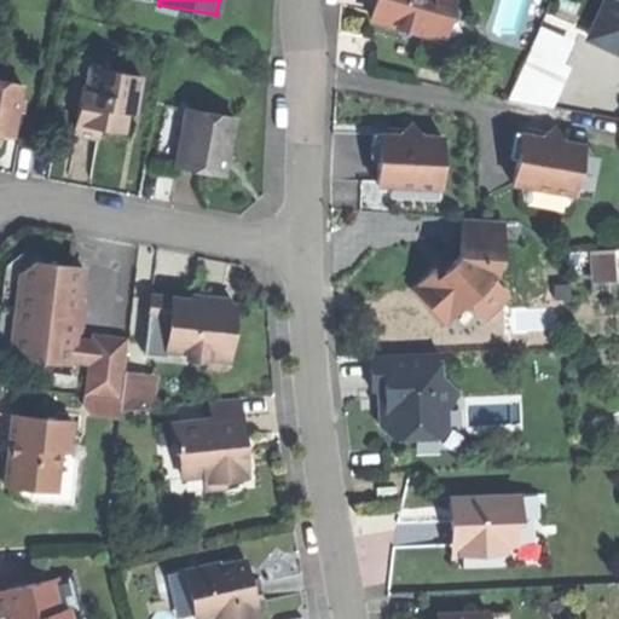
[(375,0),(370,18),(397,25),(401,36),(412,29),(440,36),(443,28),(455,19),(449,7),(450,0),(375,0)]
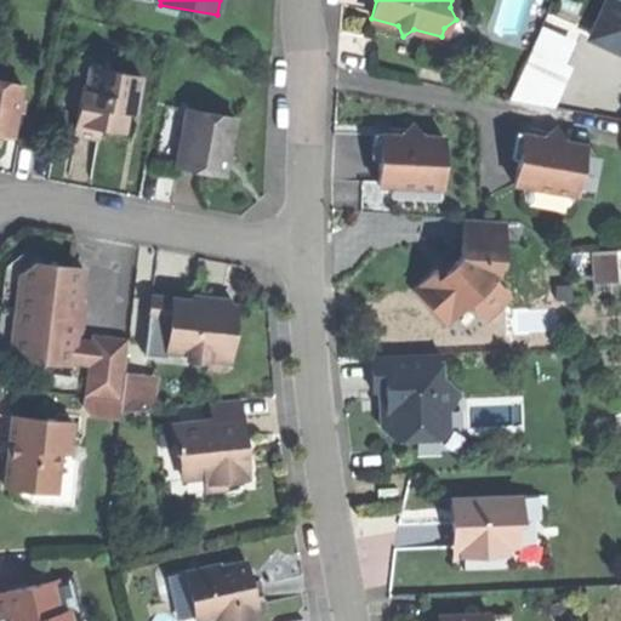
[(620,0),(616,0),(602,36),(620,44),(620,0)]
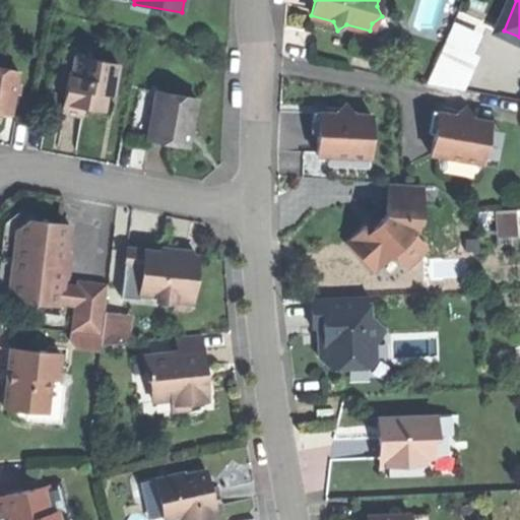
[(428,79),(461,85),(474,53),(446,41),(428,79)]
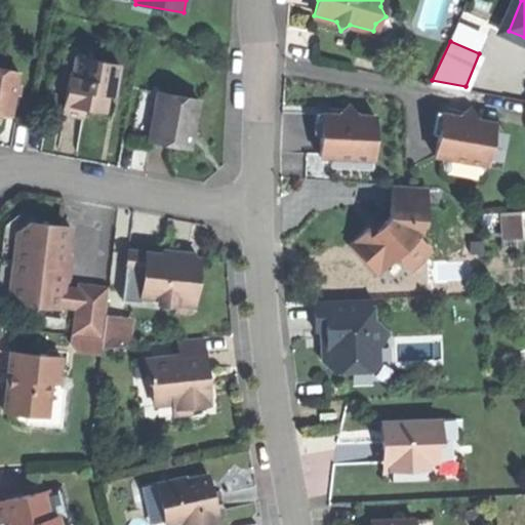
[(75,53),(72,74),(78,75),(82,54),(75,53)]
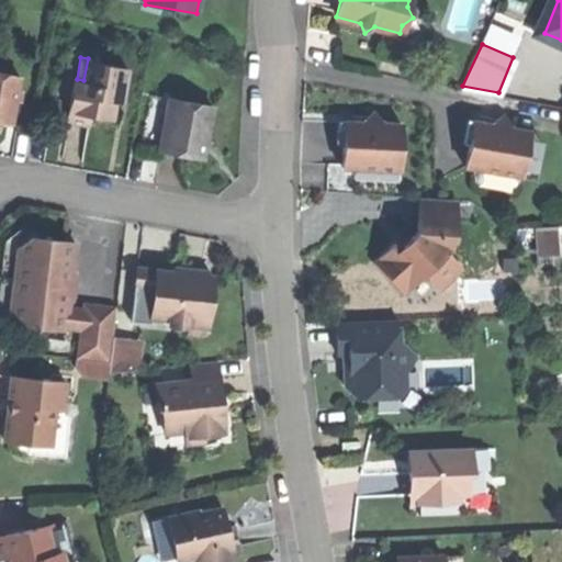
[(82,123),(92,124),(94,114),(114,119),(119,93),(127,89),(132,66),(88,58),(83,80),(77,79),(69,121),(82,123)]
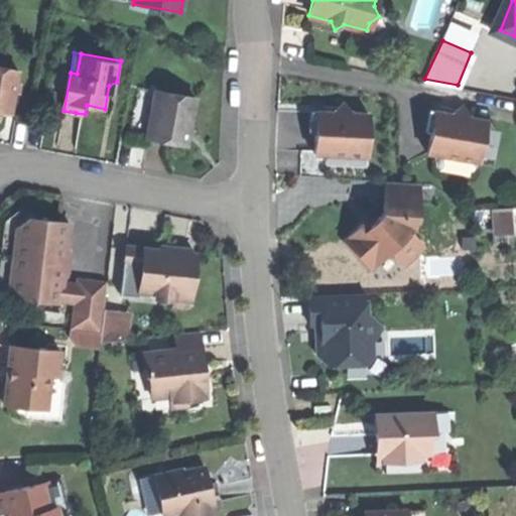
[(0,110),(13,112),(20,68),(0,65),(0,110)]
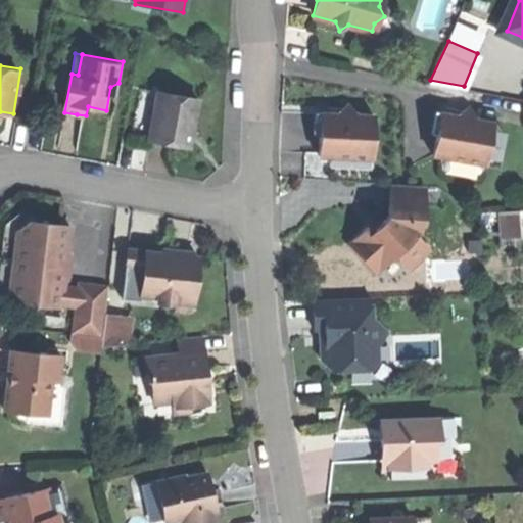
[(173,143),(192,146),(201,97),(159,89),(150,139),(173,143)]
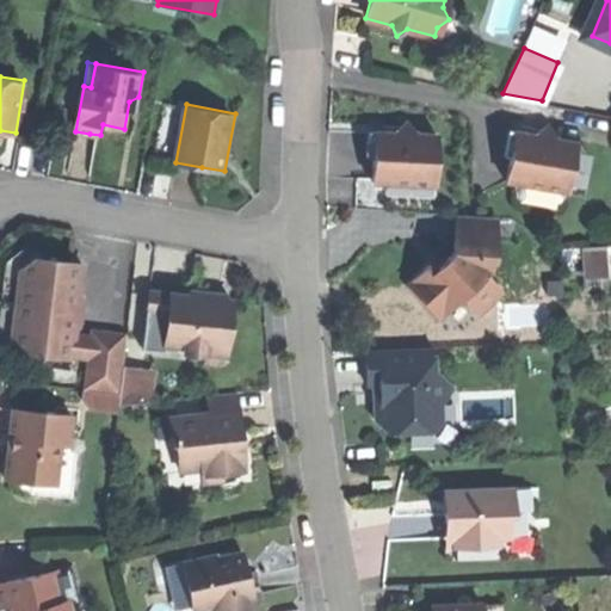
[(369,141),(369,153),(375,153),(374,181),(387,181),(437,183),(438,131),(418,130),(407,117),(393,129),(369,128),(369,141)]
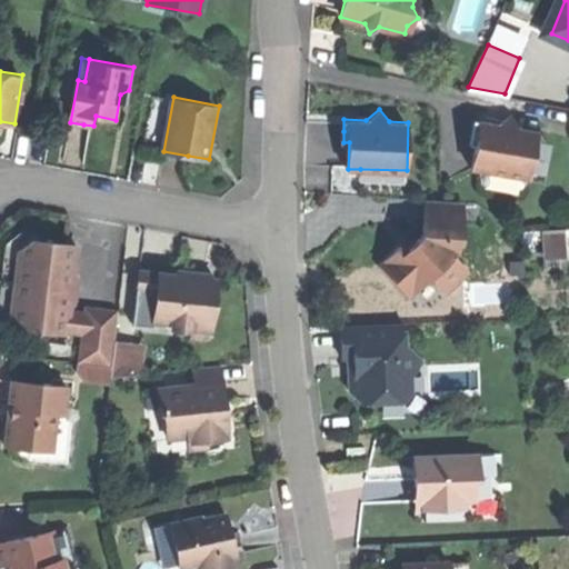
[(473,132),(471,143),(478,145),(473,170),(489,172),(521,178),(529,180),(536,139),(538,132),(520,129),(513,117),(500,125),(476,120),(473,132)]
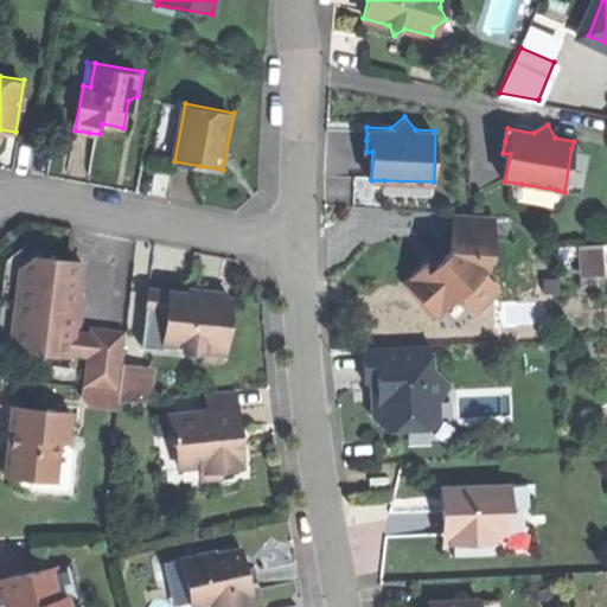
[(588,152),(572,148),(564,192),(581,195),(588,152)]
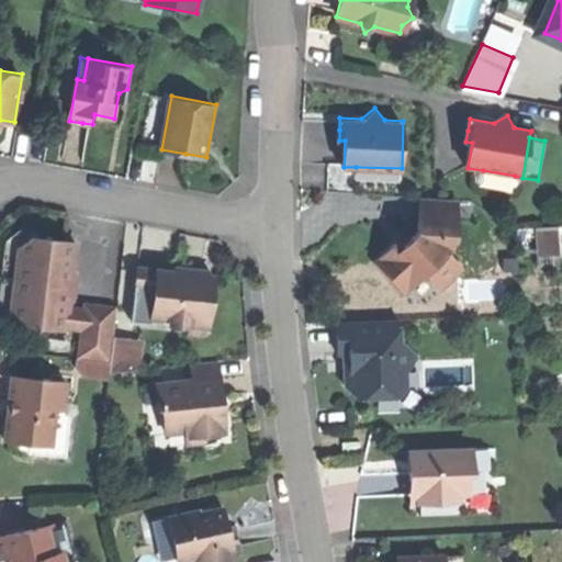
[(402,178),(402,168),(356,167),(355,177),(402,178)]
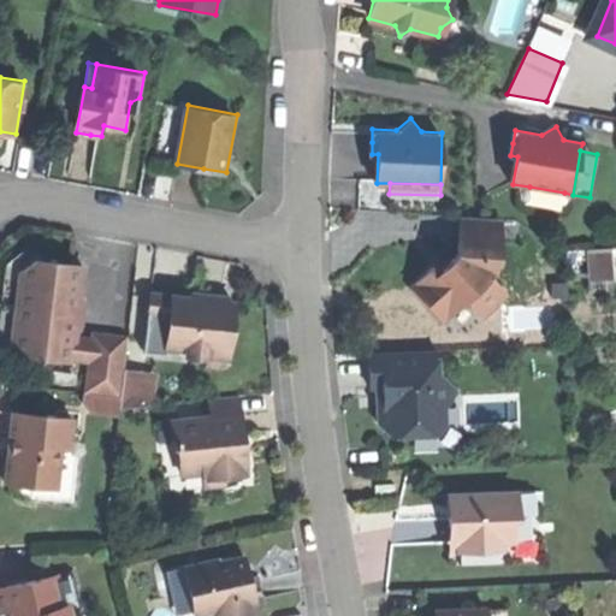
[(562,209),(564,193),(529,187),(527,203),(562,209)]
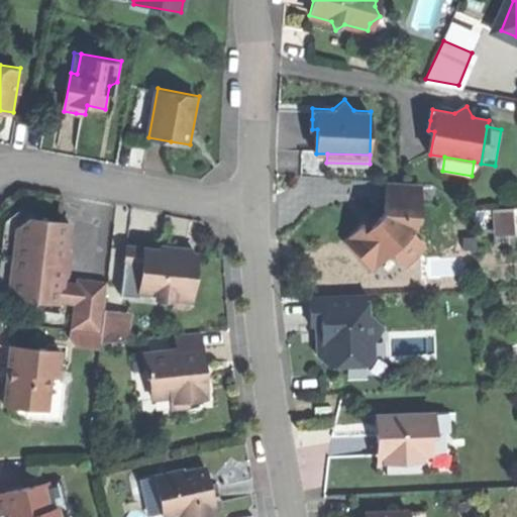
[(414,230),(414,218),(419,218),(420,182),(388,182),(388,210),(378,219),(382,223),(373,231),(370,227),(365,222),(355,231),(346,239),(364,259),(372,250),(382,261),(393,249),(406,264),(427,244),(414,230)]
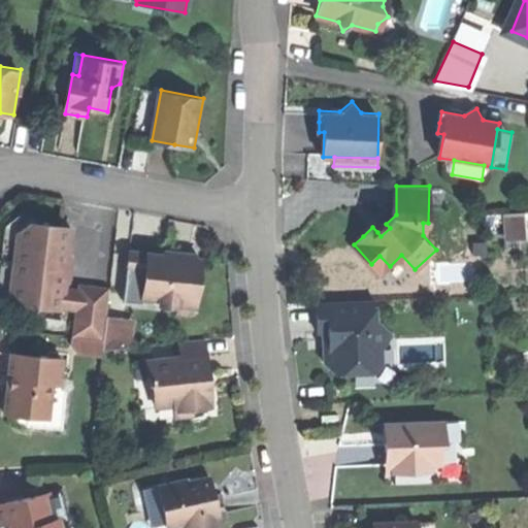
[(507,240),(527,238),(525,210),(504,212),(507,240)]
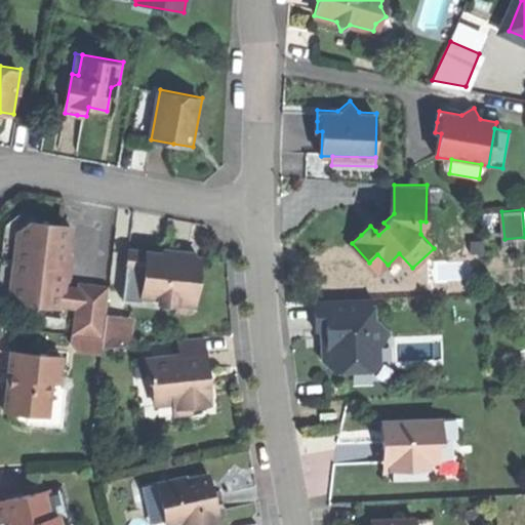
[(23,301),(78,308),(81,287),(66,285),(68,275),(51,273),(53,253),(70,255),(74,226),(33,220),(21,230),(16,259),(13,288),(23,301)]
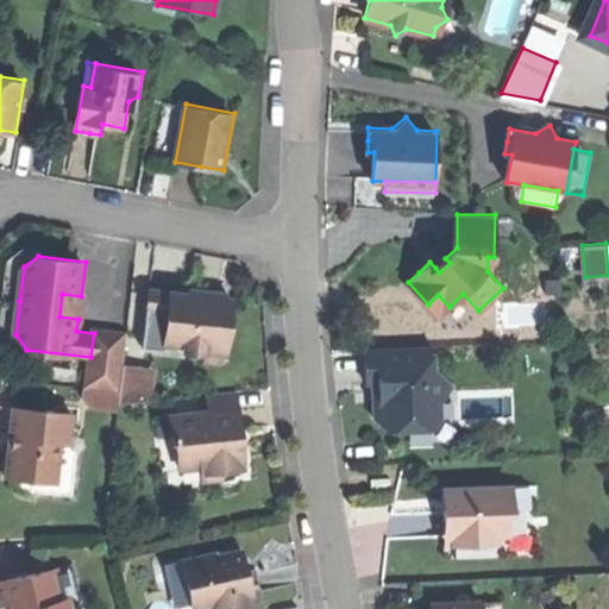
[(445,258),(435,268),(439,272),(450,263),(445,258)]
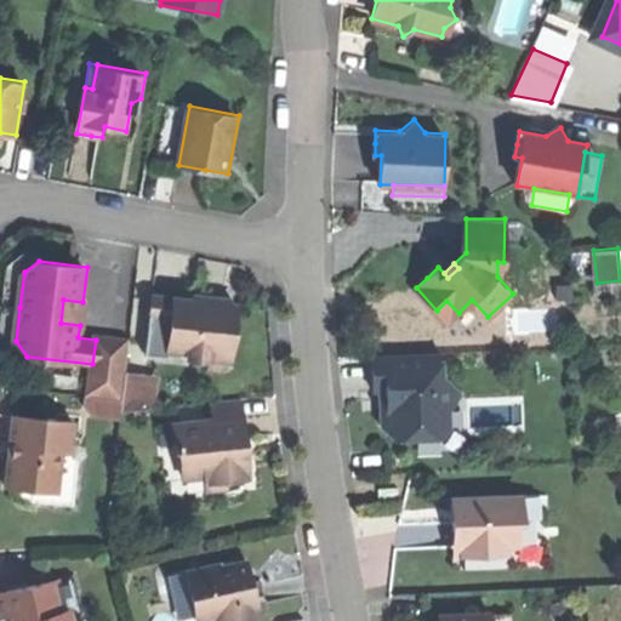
[(198,298),(154,295),(152,320),(172,323),(170,347),(191,349),(191,355),(232,359),(238,302),(222,301),(223,296),(209,295),(198,294),(198,298)]
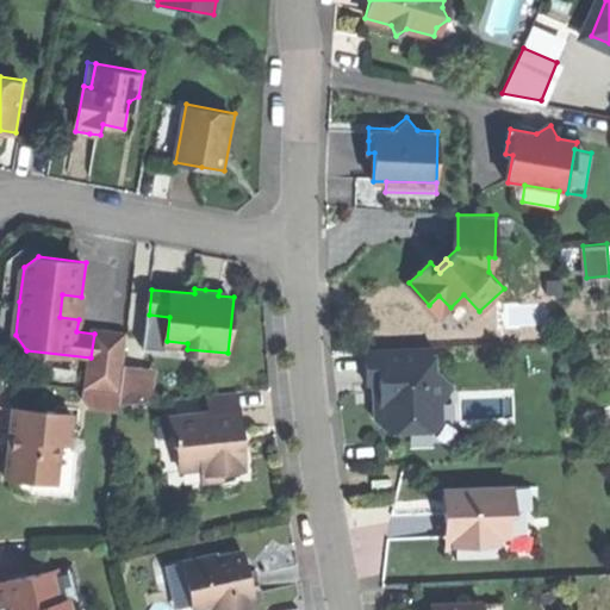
[(79,319),(81,297),(62,294),(60,317),(79,319)]
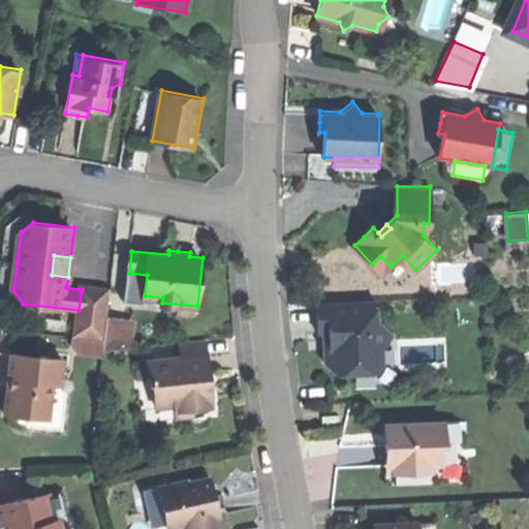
[(381,275),(391,267),(380,256),(372,265),(381,275)]
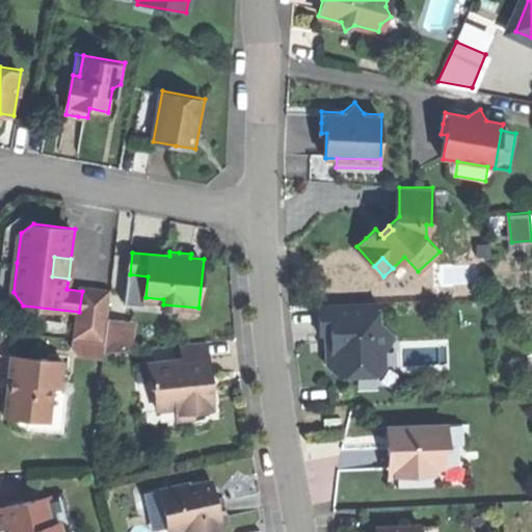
[(82,286),(82,291),(79,312),(76,338),(106,341),(113,289),(82,286)]
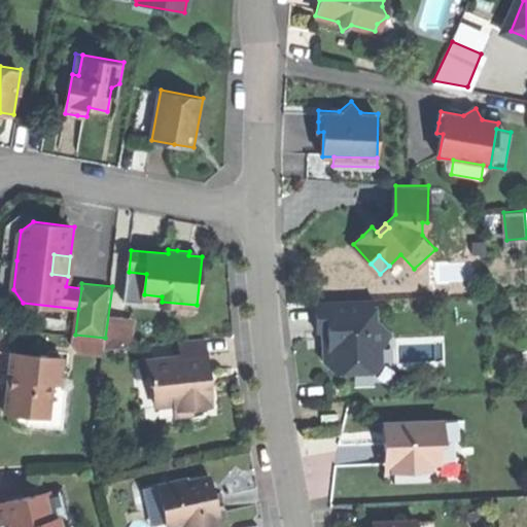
[(376,297),(317,300),(318,326),(328,326),(329,334),(329,340),(332,340),(334,348),(325,360),(336,373),(355,373),(354,362),(381,361),(381,347),(393,334),(377,317),(376,297)]
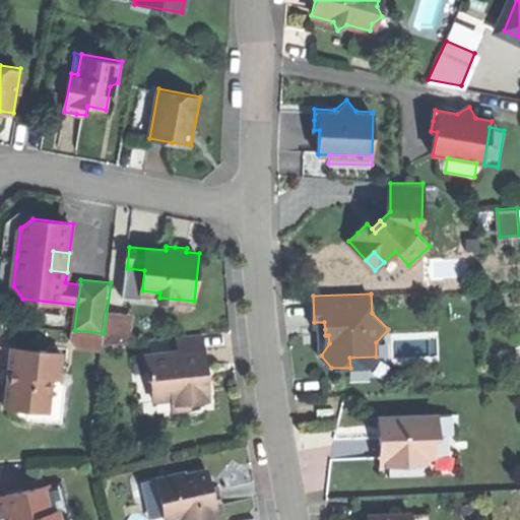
[(181,336),(182,348),(200,346),(199,334),(181,336)]
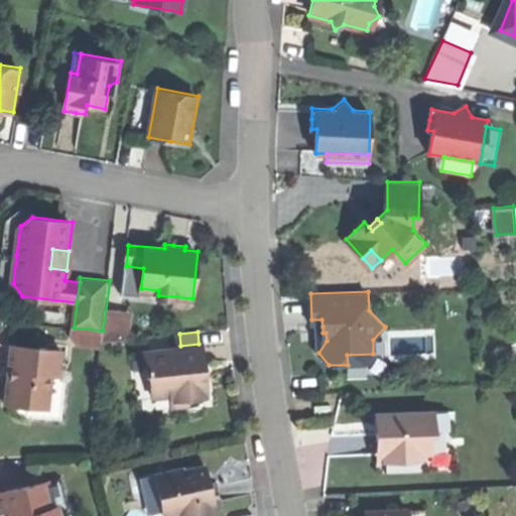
[(180,346),(145,349),(148,375),(152,375),(154,396),(173,394),(186,393),(187,398),(206,396),(206,389),(208,389),(206,369),(204,344),(199,344),(180,346)]
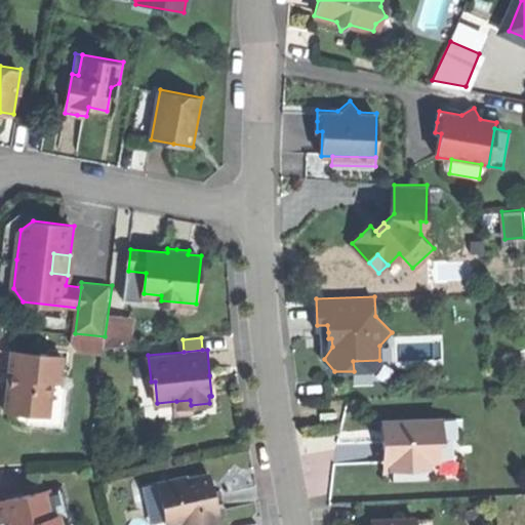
[(10,380),(7,412),(34,415),(34,409),(51,411),(54,381),(65,382),(66,371),(67,357),(13,352),(11,370),(17,370),(17,380),(10,380)]
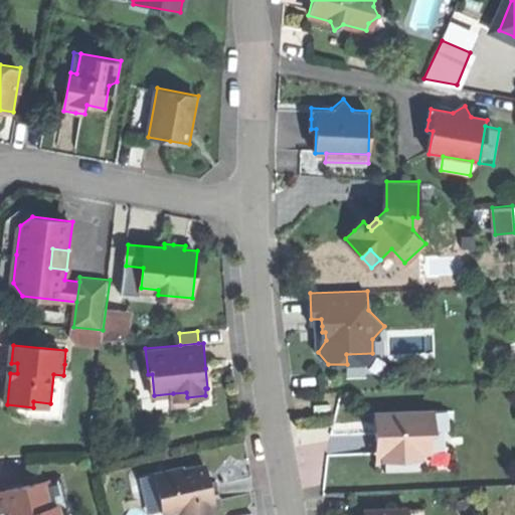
[(365,363),(372,353),(346,354),(347,364),(365,363)]
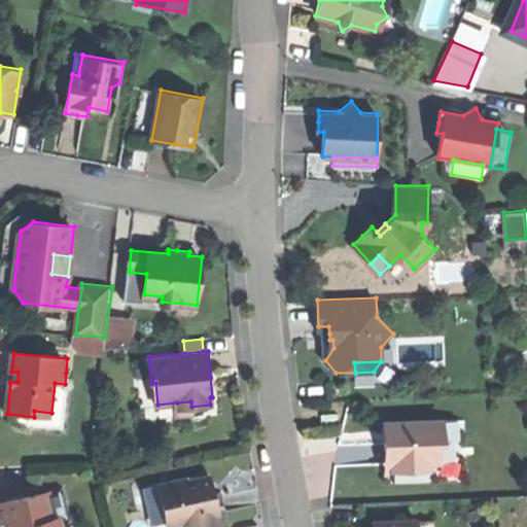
[(74,374),(66,373),(65,384),(55,383),(51,413),(34,411),(34,417),(33,427),(69,430),(74,374)]
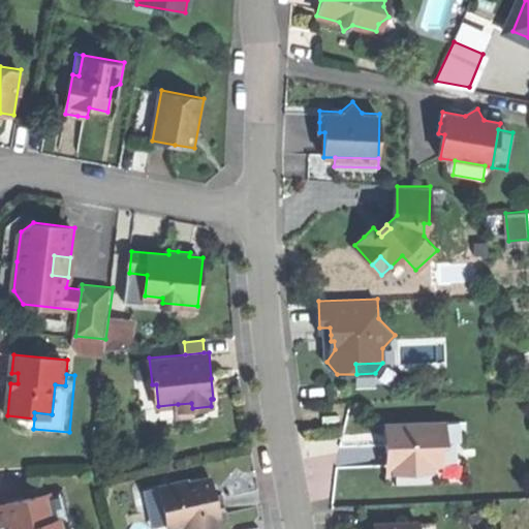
[(192,415),(192,408),(191,403),(178,404),(179,416),(192,415)]
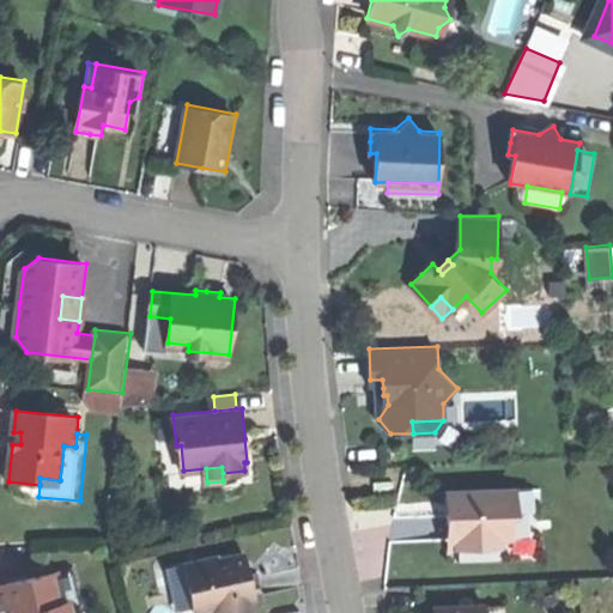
[(516,490),(455,491),(455,514),(449,514),(449,526),(449,538),(456,538),(501,538),(511,538),(510,513),(516,513),(516,490)]
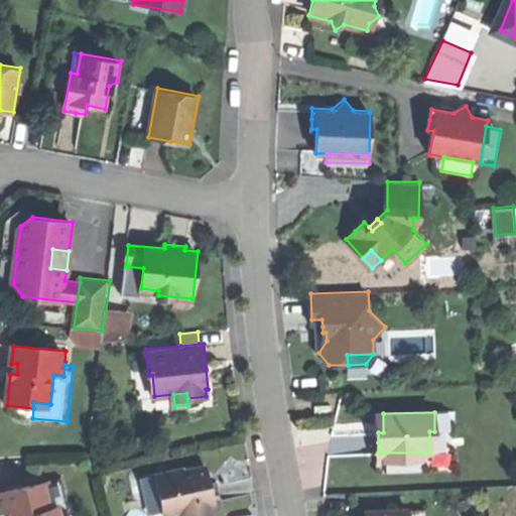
[(422,463),(421,453),(384,453),(384,463),(422,463)]
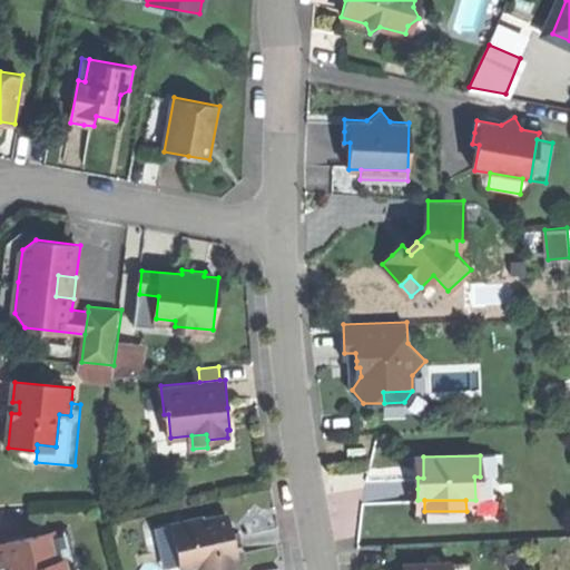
[(204,517),(203,513),(172,520),(182,567),(203,562),(204,569),(233,569),(238,569),(245,557),(242,543),(234,536),(233,531),(227,532),(226,524),(232,523),(228,512),(204,517)]
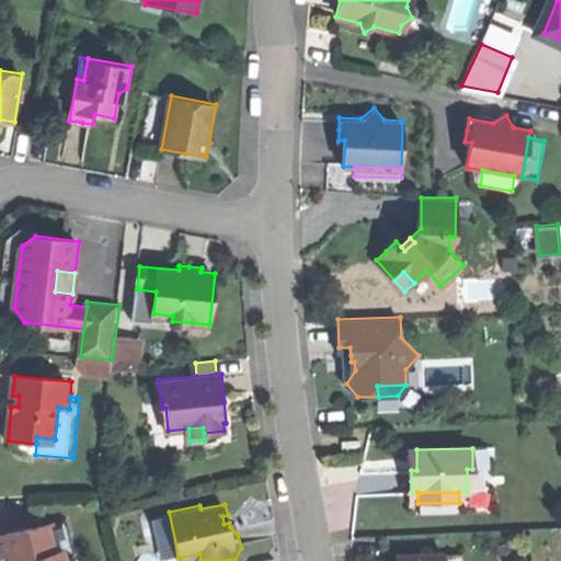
[(57,523),(47,525),(52,551),(63,549),(57,523)]
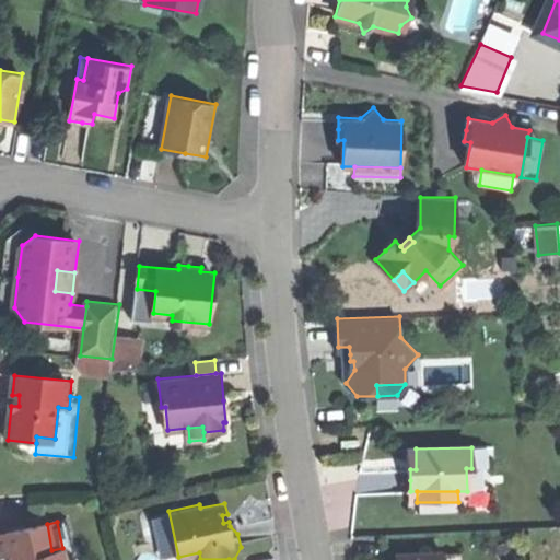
[(0,533),(0,537),(3,557),(12,555),(19,553),(20,559),(65,559),(62,548),(51,550),(47,524),(0,533)]
